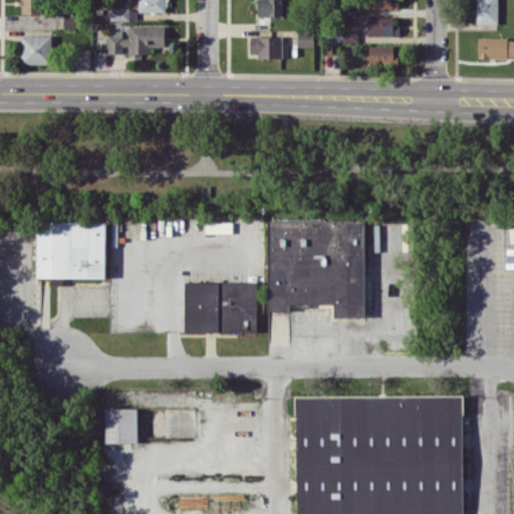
[(40,13),(40,0),(20,0),(21,13),(40,13)]
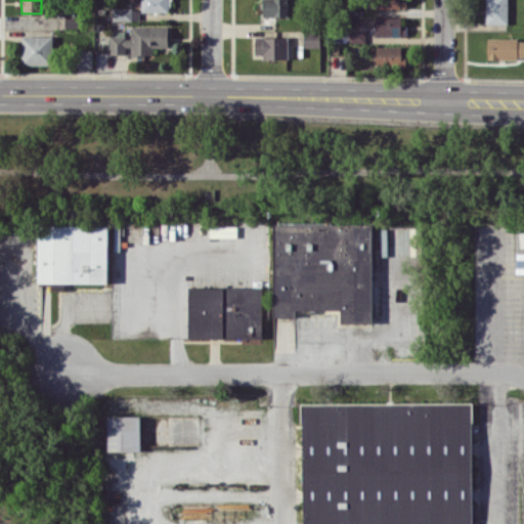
[(169,11),(168,0),(141,0),(141,11),(169,11)]
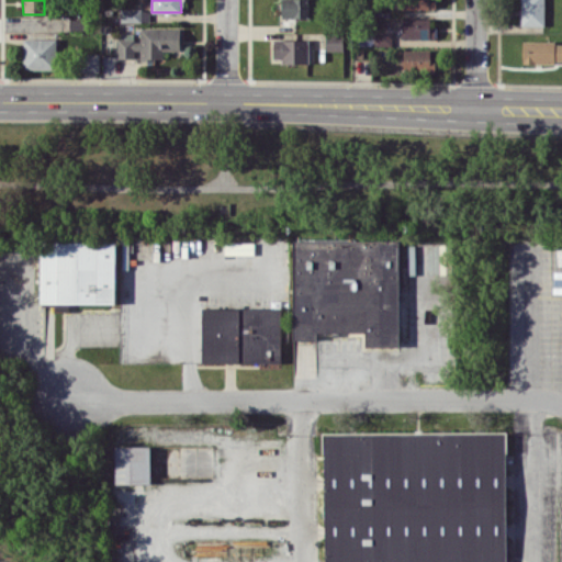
[(281,0),(282,18),(308,18),(307,0),(281,0)]
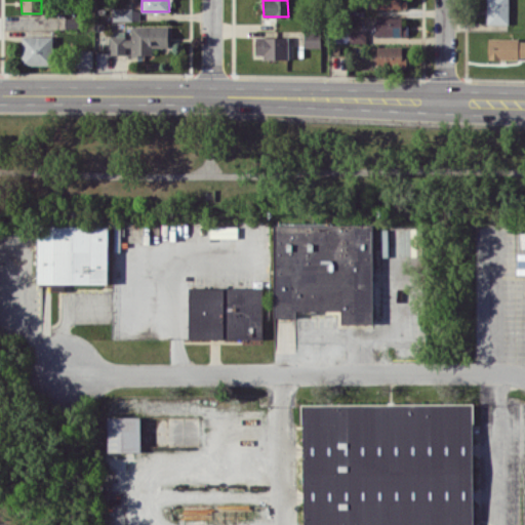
[(406,7),(406,0),(374,0),(374,8),(406,7)]
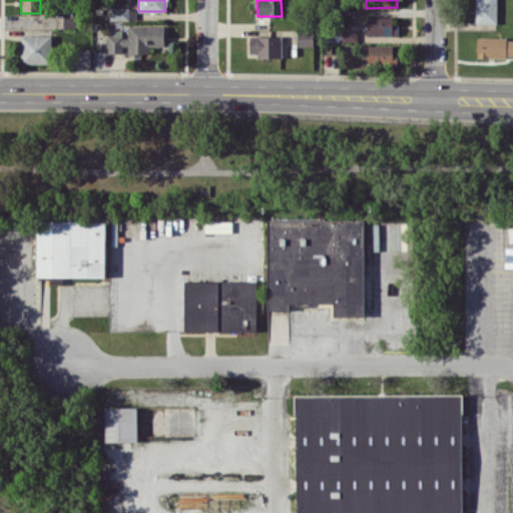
[(496,0),(475,0),(476,23),(497,23),(496,0)]
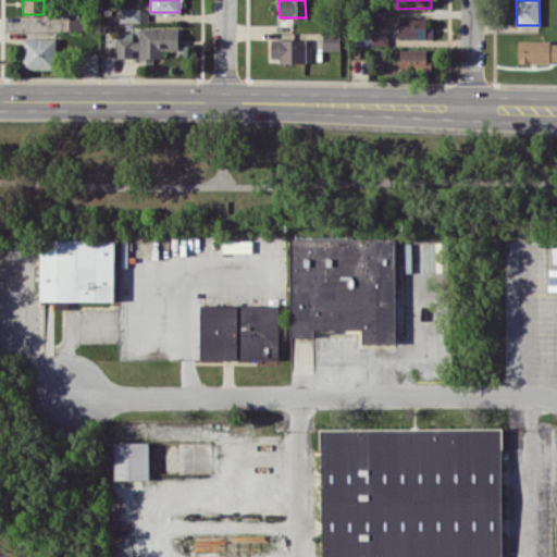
[(120,21),(148,21),(147,9),(120,9),(120,21)]
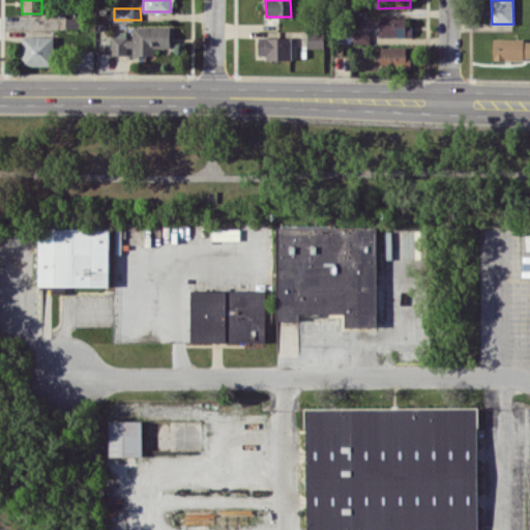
[(81,18),(65,17),(65,28),(81,28),(81,18)]
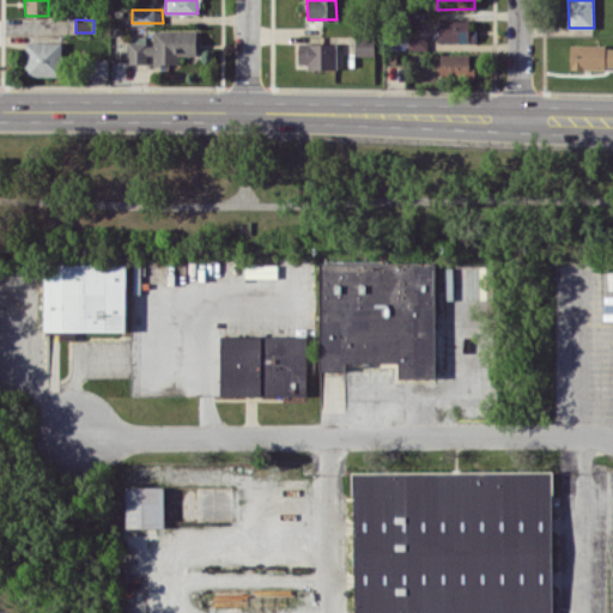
[(468,42),(468,19),(438,19),(438,42),(468,42)]
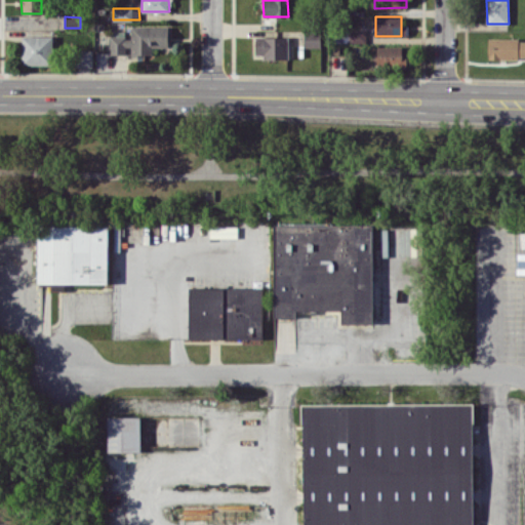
[(168,26),(131,26),(131,38),(125,38),(125,31),(110,31),(110,53),(128,53),(128,55),(152,55),(152,47),(168,47),(168,26)]
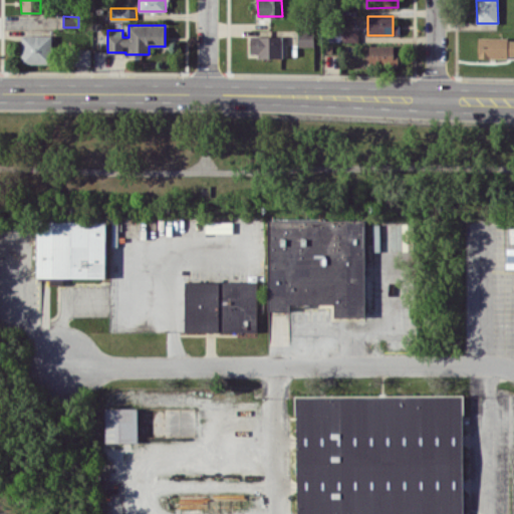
[(342,42),(357,42),(358,30),(342,29),(342,42)]
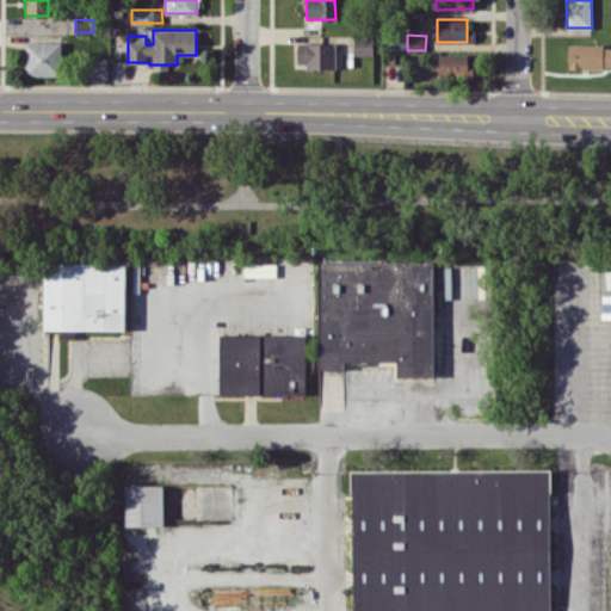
[(355,55),(374,55),(374,37),(353,38),(355,55)]
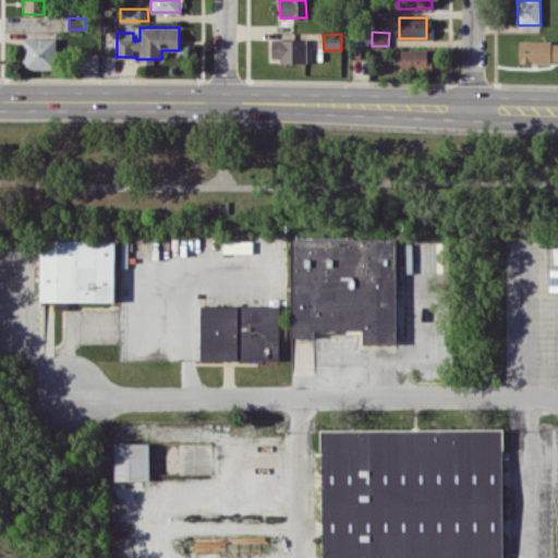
[(23,69),(56,69),(56,38),(23,37),(23,69)]
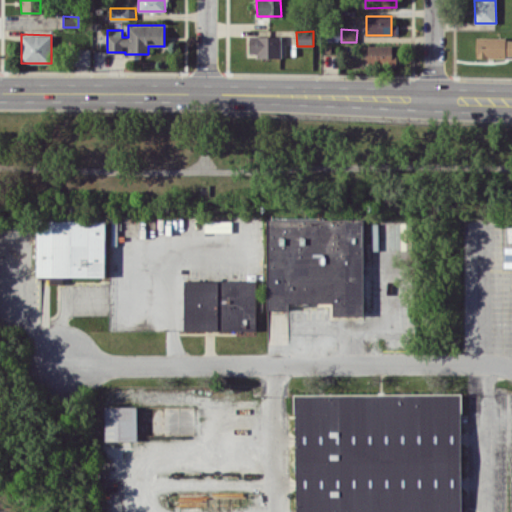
[(281,36),(249,36),(249,56),(280,56),(281,36)]
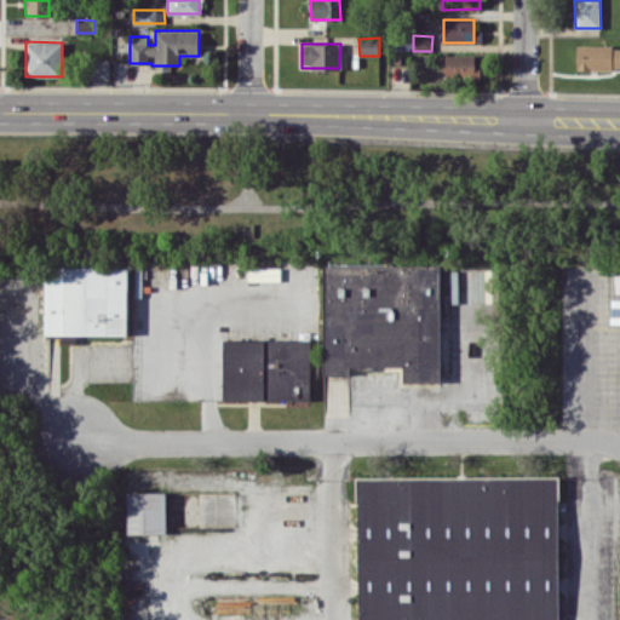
[(577,69),(619,69),(619,45),(577,45),(577,69)]
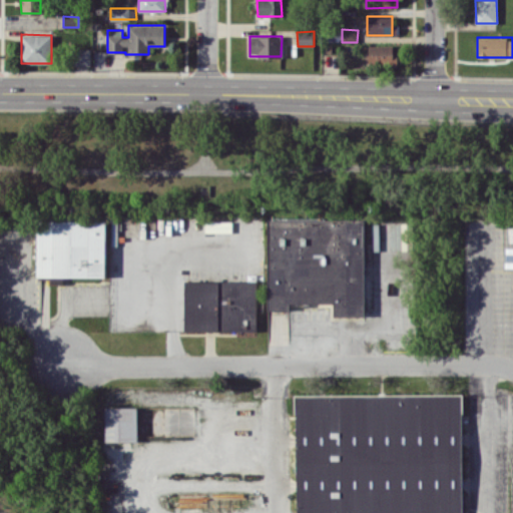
[(392,45),(368,46),(368,66),(398,65),(398,53),(393,53),(392,45)]
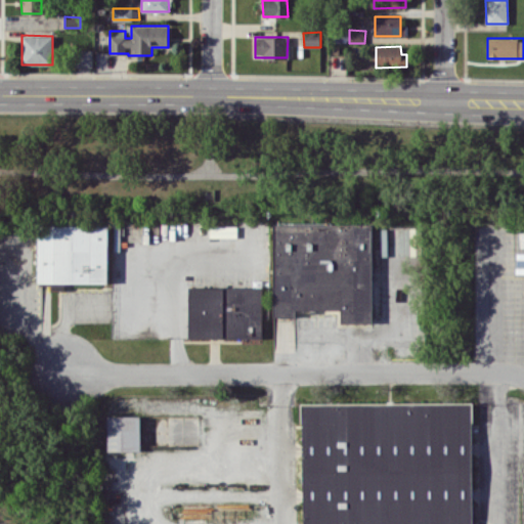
[(93,50),(77,50),(77,67),(92,67),(93,50)]
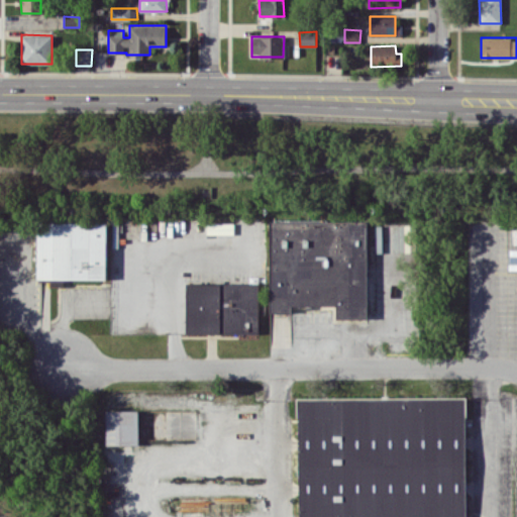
[(104,278),(104,218),(34,218),(34,277),(104,278)]
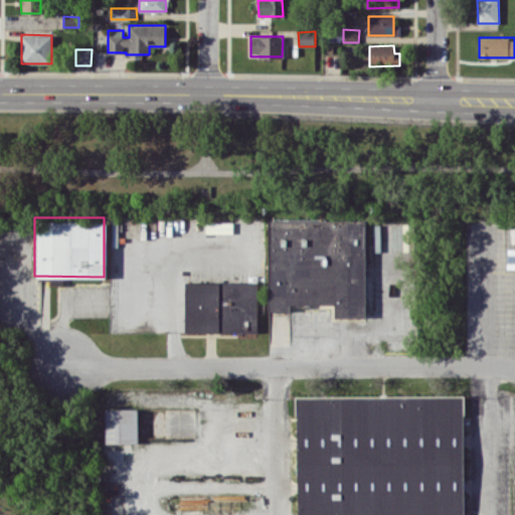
[(267,308),(267,218),(363,217),(364,314),(333,314),(333,304),(289,304),(289,307),(267,308)]
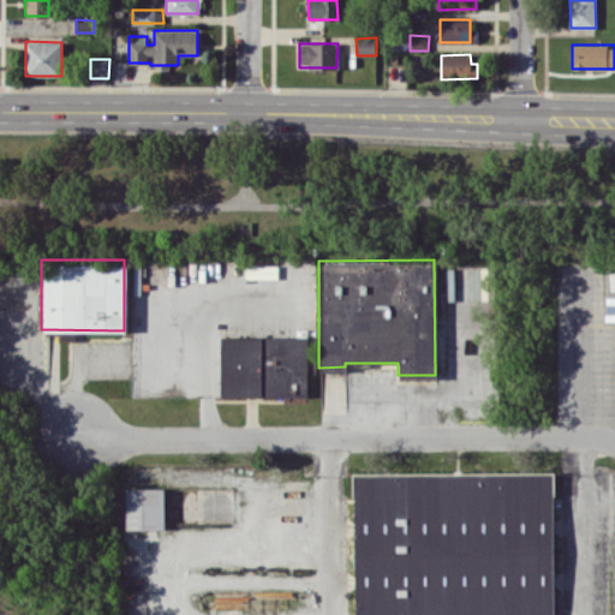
[(490,267),(466,267),(467,300),(491,299),(490,267)]
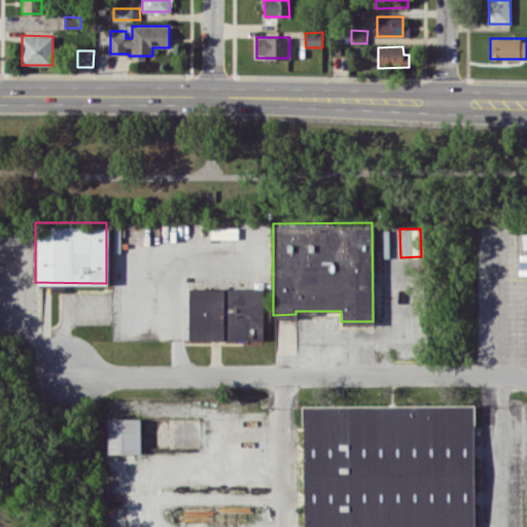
[(261,343),(261,288),(187,288),(187,343),(261,343)]
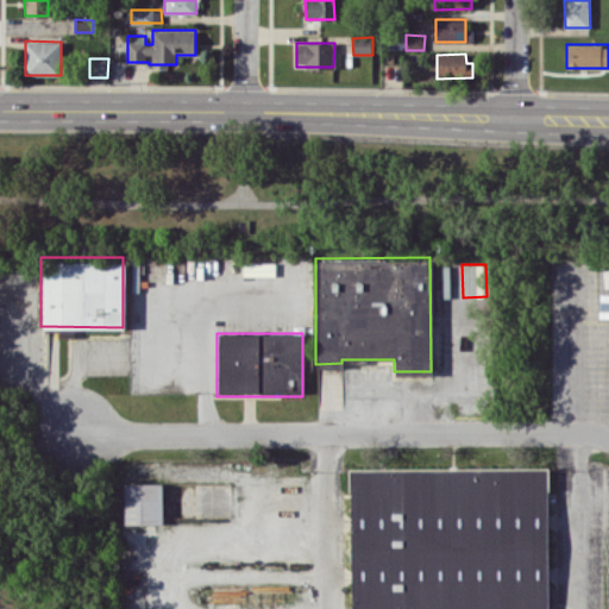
[(349,466),(349,608),(547,608),(547,466),(349,466)]
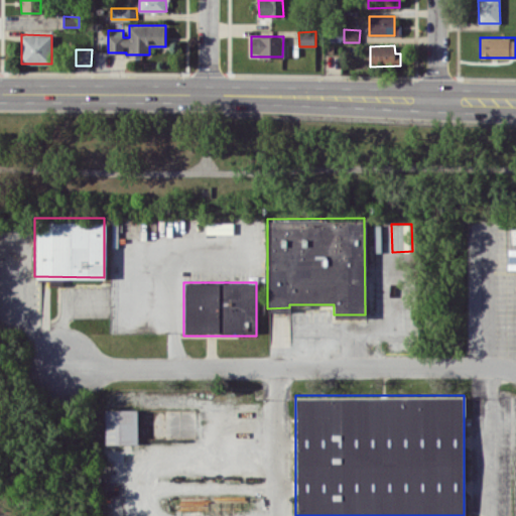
[(137,440),(137,407),(105,407),(105,440),(137,440)]
